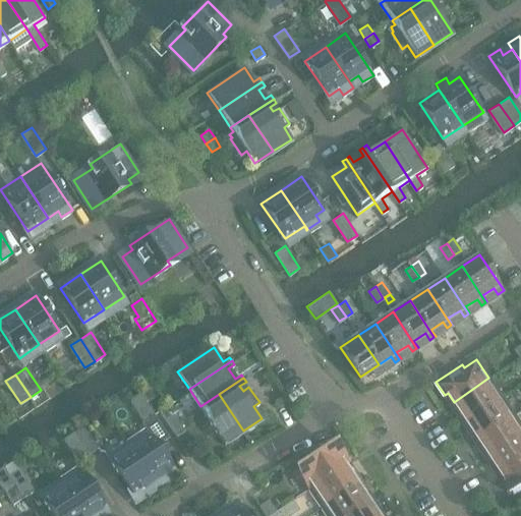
[(466,420),(502,397),(488,378),(454,402),(466,420)]
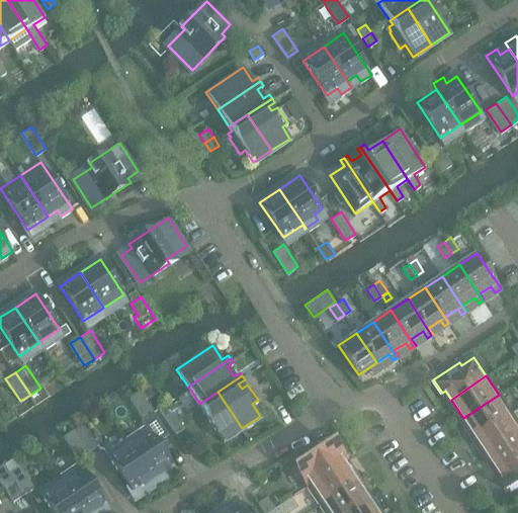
[(140,390),(146,398),(154,393),(149,383),(140,390)]
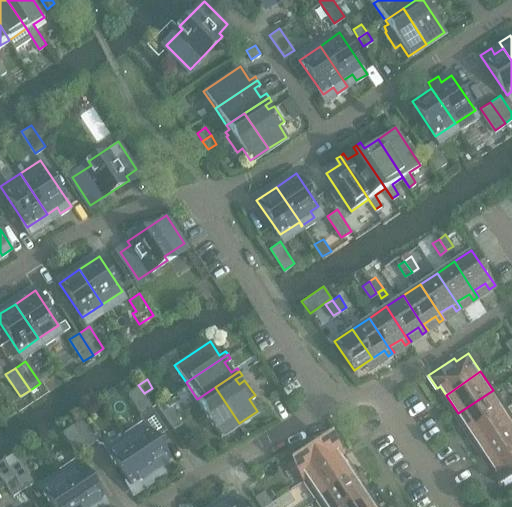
[(143,420),(124,433),(152,473),(171,460),(156,436),(167,428),(151,405),(144,393),(138,385),(127,392),(141,412),(139,414),(143,420)]
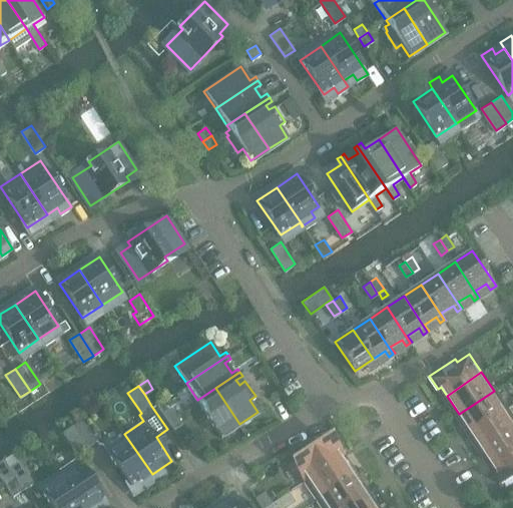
[(239,424),(215,388),(197,400),(221,436),(239,424)]
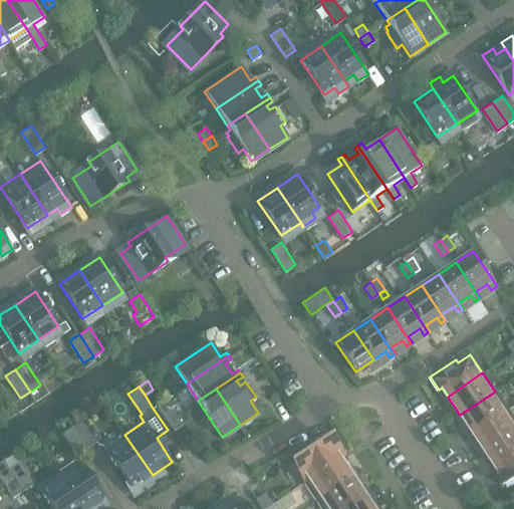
[(471,433),(506,409),(495,392),(460,415),(471,433)]
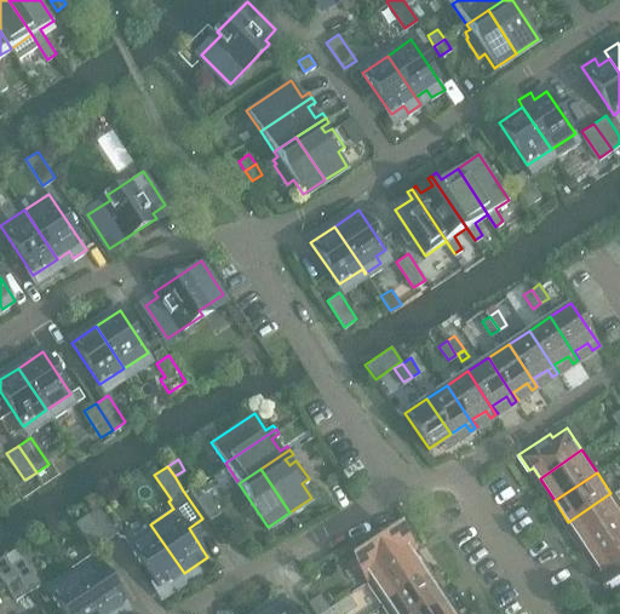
[(204,508),(213,500),(207,491),(196,498),(204,508)]
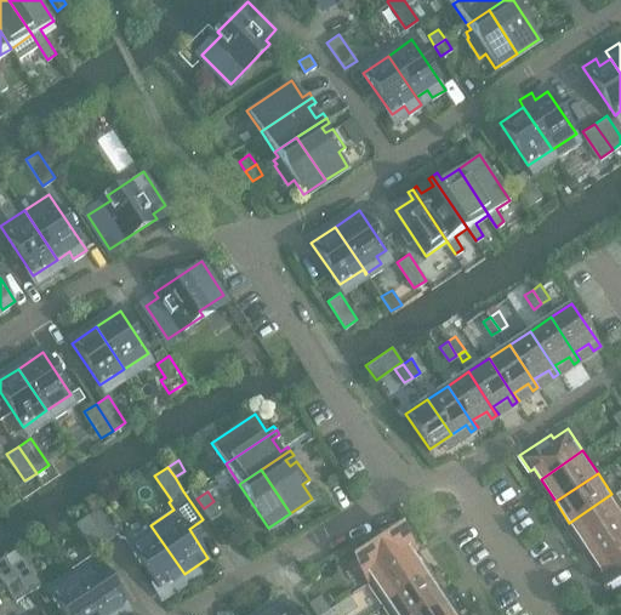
[(584,545),(620,519),(620,507),(611,494),(569,523),(584,545)]
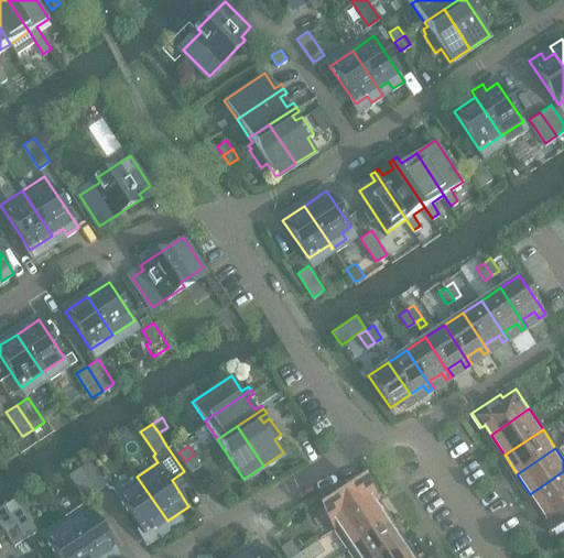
[(201,465),(194,455),(185,461),(191,470),(201,465)]
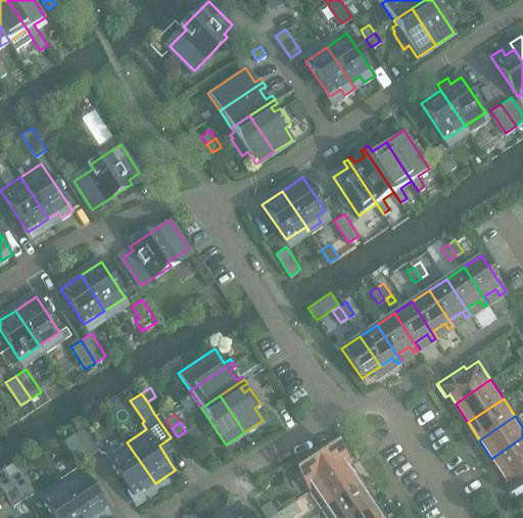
[(99,448),(84,426),(74,432),(89,455),(99,448)]
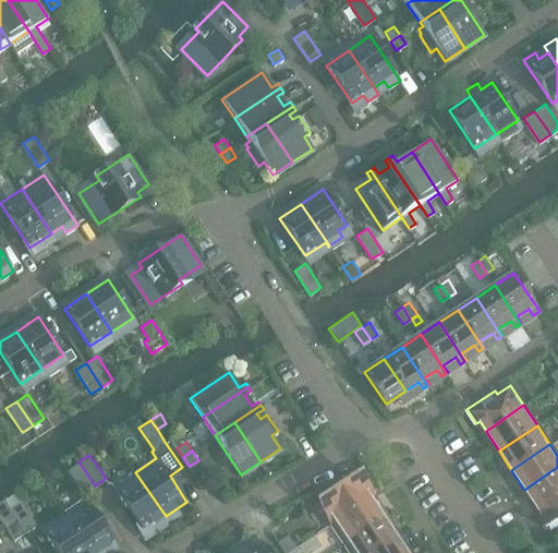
[(95,485),(79,461),(68,469),(84,493),(95,485)]
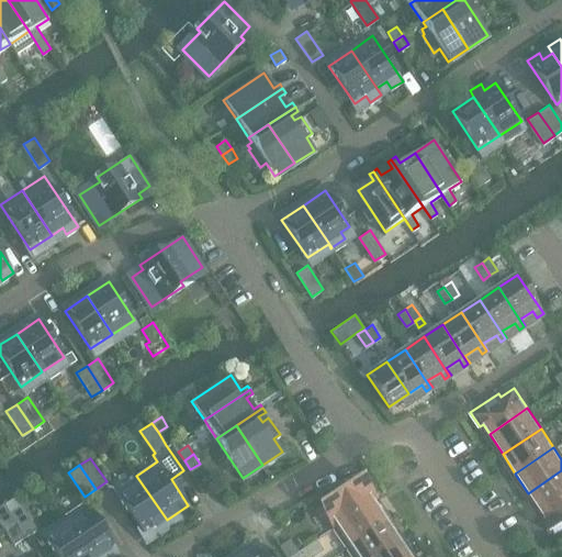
[(541,513),(561,499),(561,470),(528,493),(541,513)]
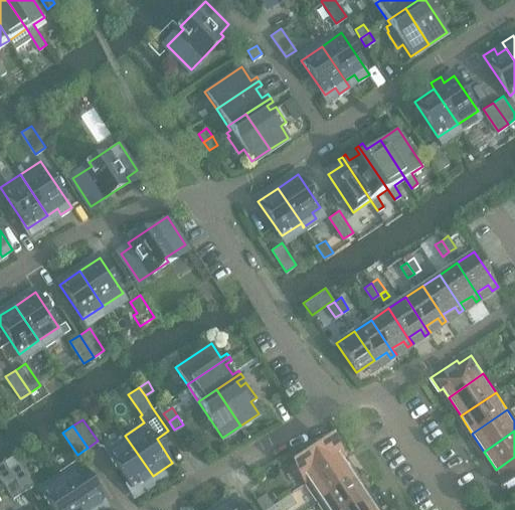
[(125,436),(106,449),(133,490),(153,476),(125,436)]
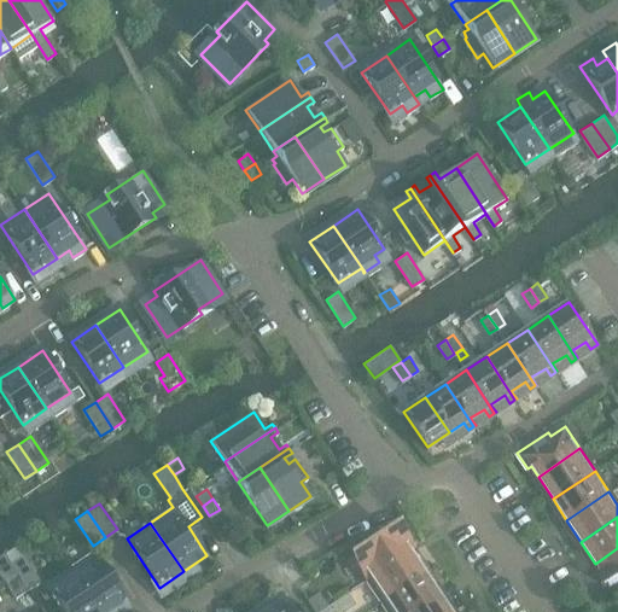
[(369,577),(412,549),(396,526),(354,554),(369,577)]
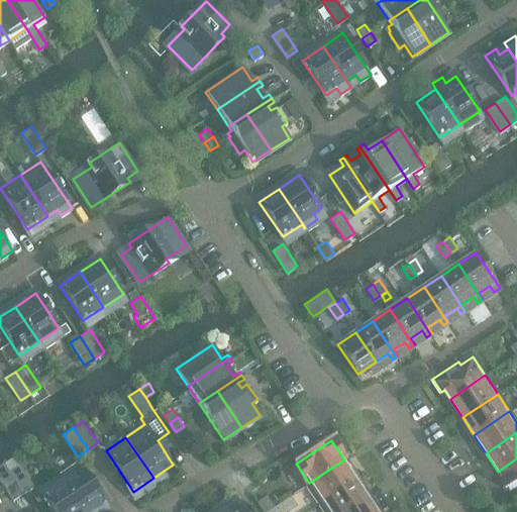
[(511,490),(516,486),(516,458),(498,472),(511,490)]
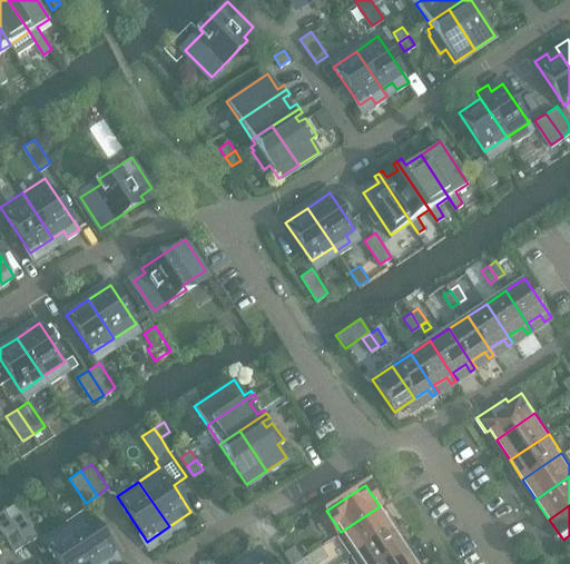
[(354,552),(393,526),(380,506),(341,532),(354,552)]
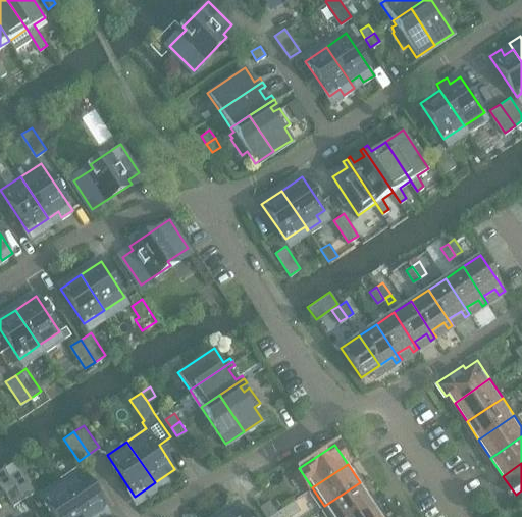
[(92,516),(107,507),(80,466),(59,479),(85,516),(92,516)]
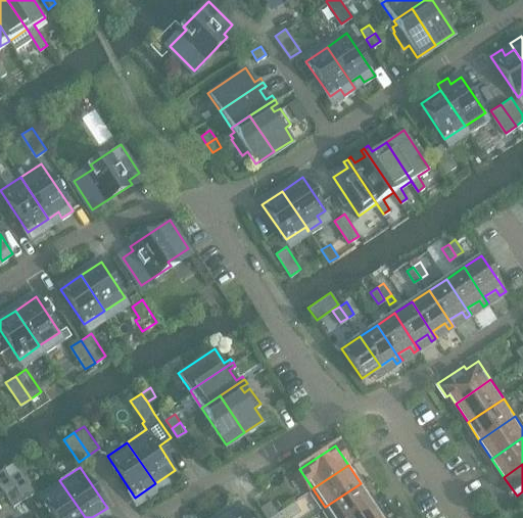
[(34,490),(19,469),(9,475),(24,498),(34,490)]
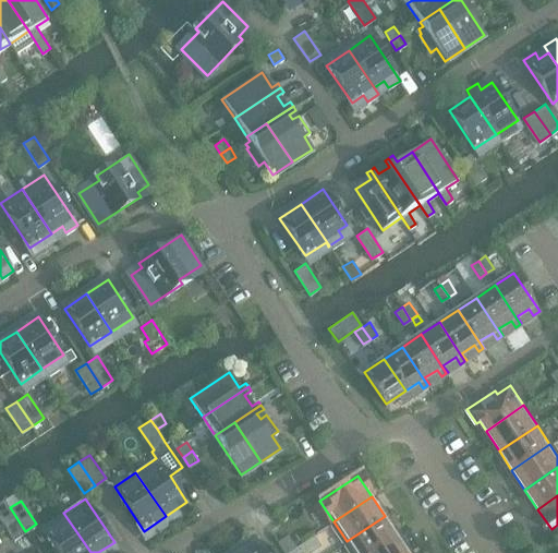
[(25,531),(10,507),(0,514),(0,516),(14,539),(25,531)]
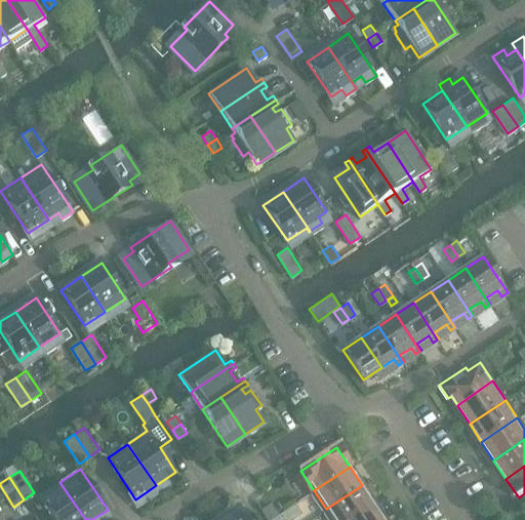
[(85,519),(59,482),(58,482),(63,488),(43,502),(54,519),(85,519)]
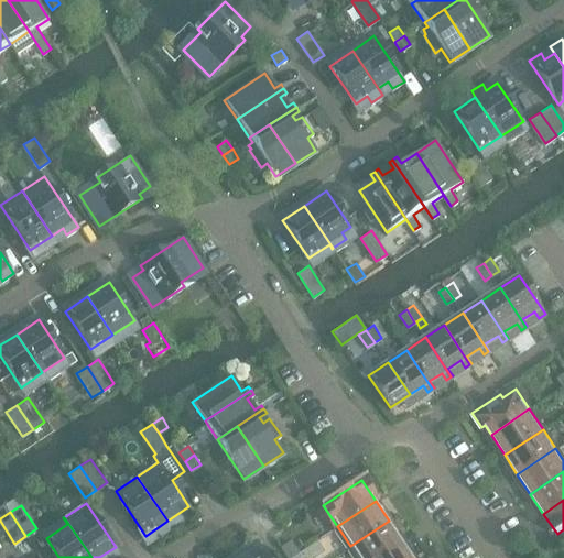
[(358,557),(375,557),(402,540),(389,521),(350,546),(358,557)]
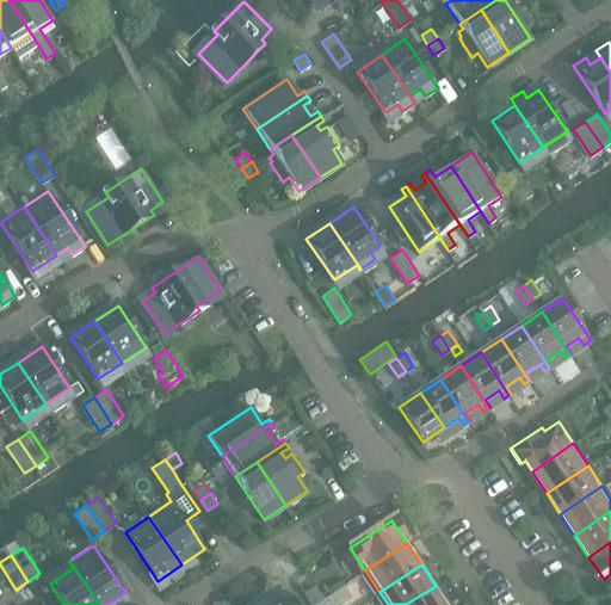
[(323,596),(315,584),(303,592),(312,604),(323,596)]
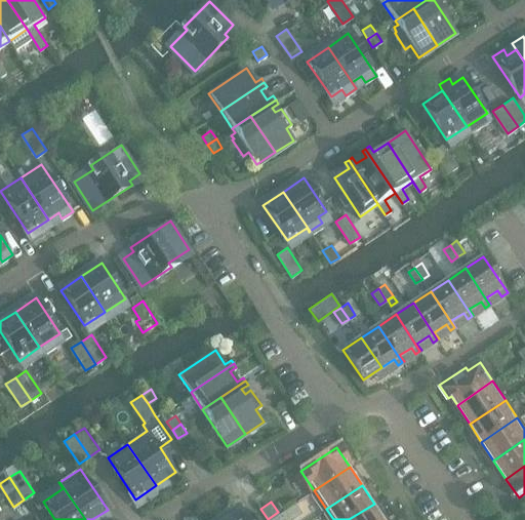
[(287,519),(300,512),(294,504),(278,514),(269,519),(287,519)]
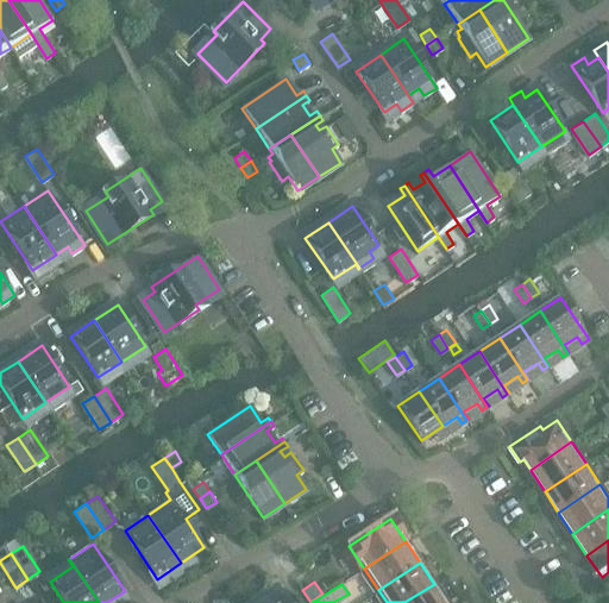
[(446,602),(434,584),(405,602),(446,602)]
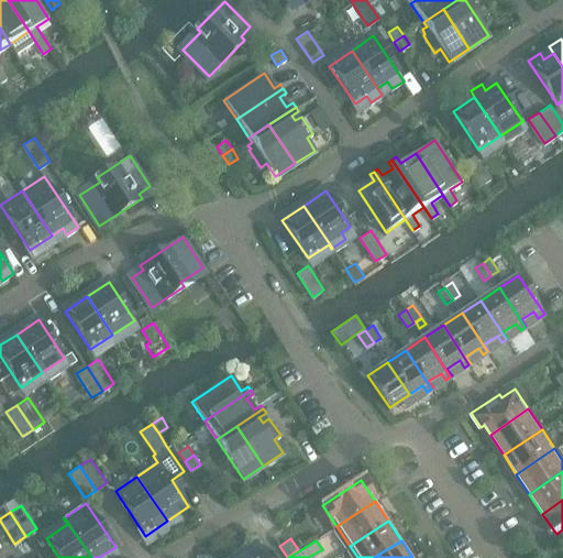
[(264,557),(256,547),(239,557),(264,557)]
